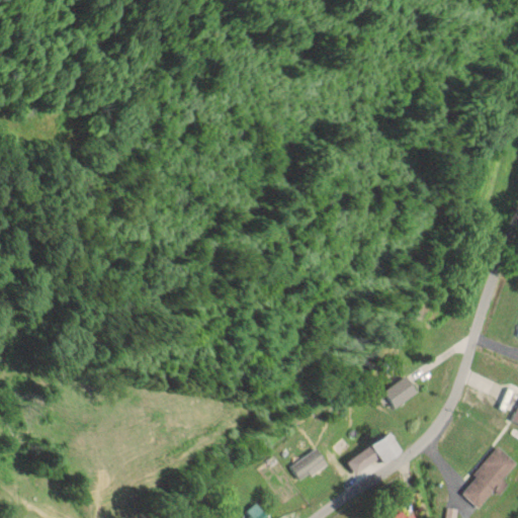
[(382,392),(395,409),(417,393),(405,376),(382,392)]
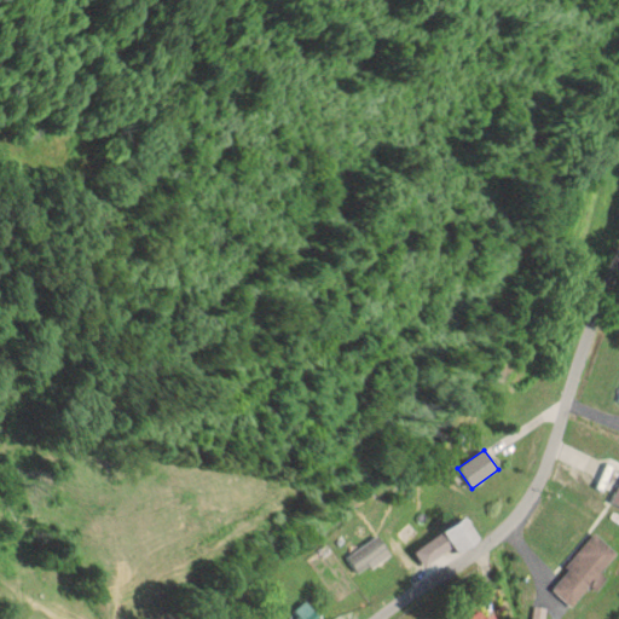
[(426,568),(453,548),(460,555),(480,539),(463,516),(415,554),(426,568)]
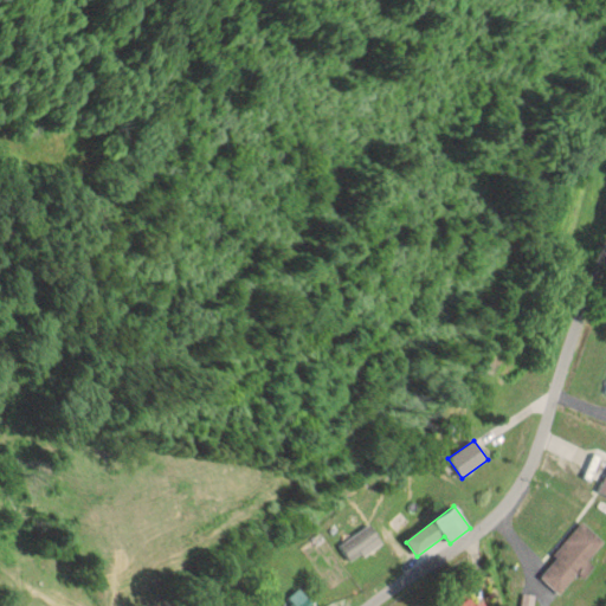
[(605,540),(580,522),(541,578),(563,594),(579,573),(586,579),(595,566),(590,562),(605,540)]
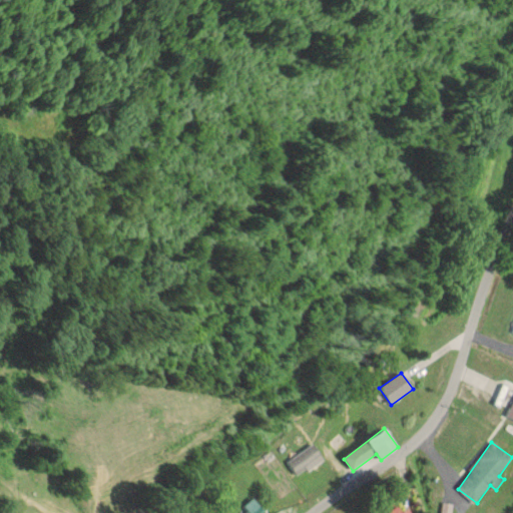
[(245,512),(266,512),(255,503),(245,512)]
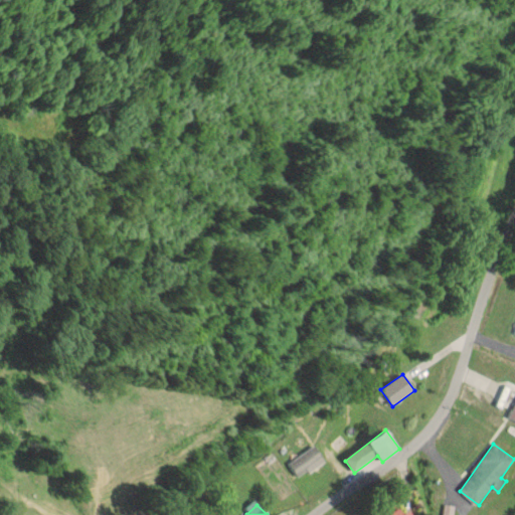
[(411,514),(408,510),(401,514),(400,514),(394,505),(377,514),(411,514)]
